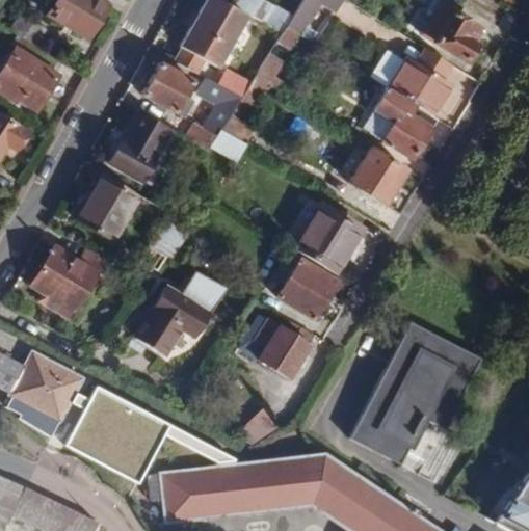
[(89,37),(110,4),(103,0),(57,0),(51,12),(89,37)]
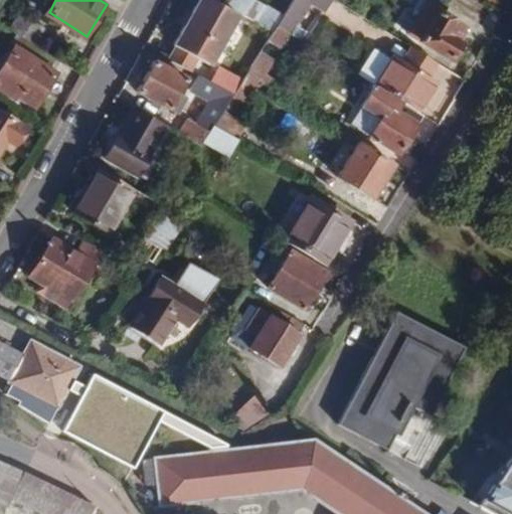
[(199,0),(175,45),(176,46),(198,58),(212,65),(241,14),(227,6),(215,0),(199,0)]
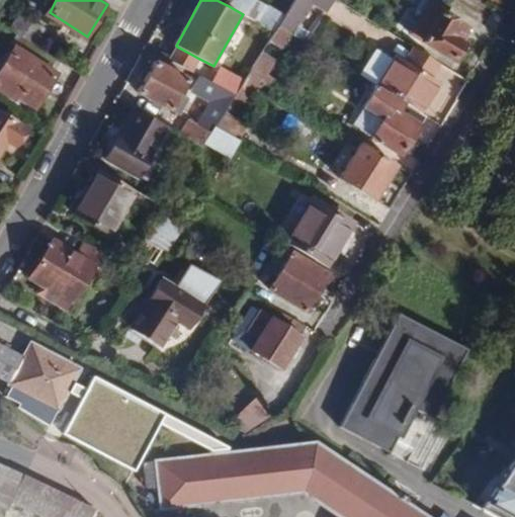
[(232,0),(229,6),(243,14),(246,16),(255,0),(232,0)]
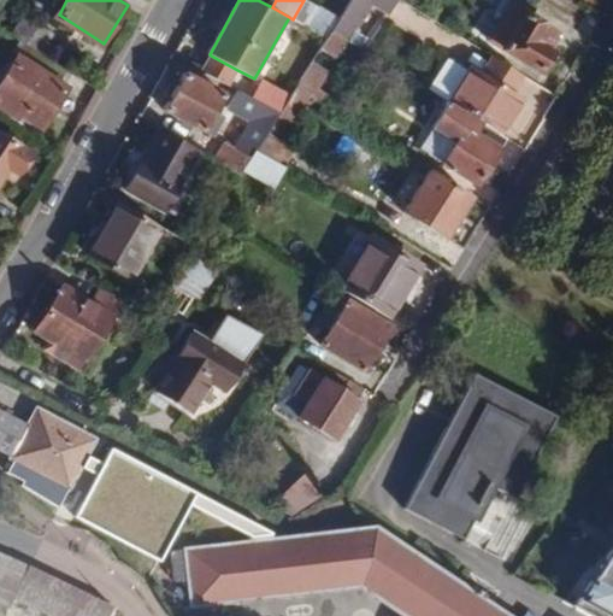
[(352,0),(334,30),(348,39),(349,40),(372,4),(389,15),(398,0),(352,0)]
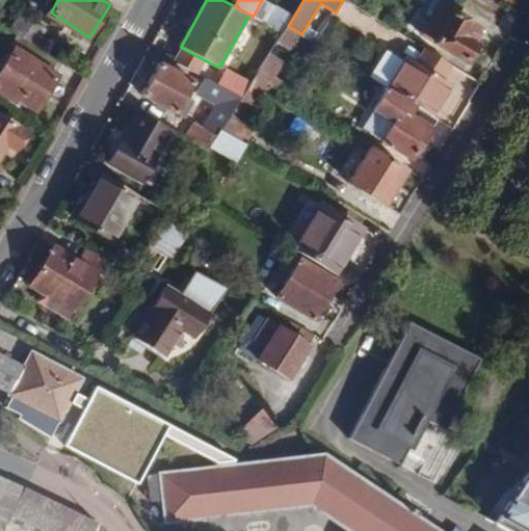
[(442,0),(422,33),(434,42),(466,61),(477,44),(473,42),(467,38),(476,24),(459,15),(463,8),(450,0),(442,0)]
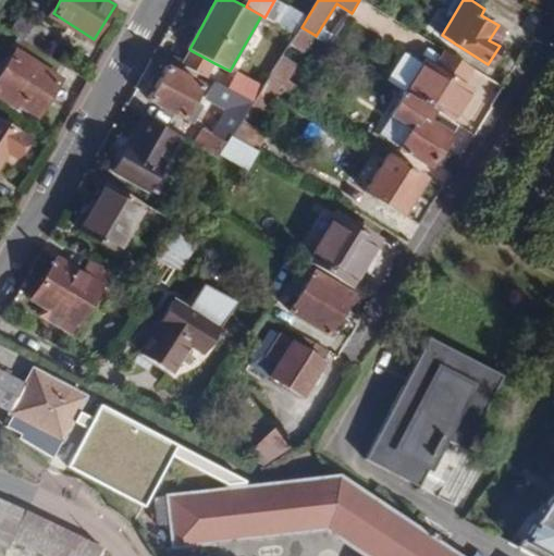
[(13,31),(22,35),(40,46),(51,31),(23,14),(13,31)]
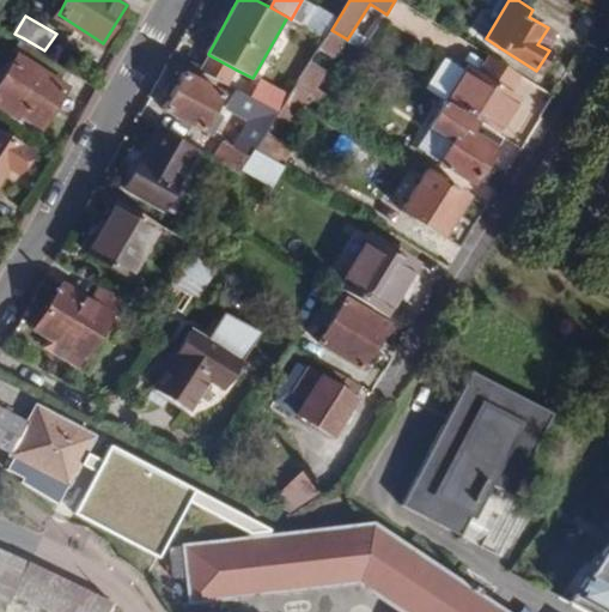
[(332,30),(327,38),(320,49),(335,56),(346,38),(332,30)]
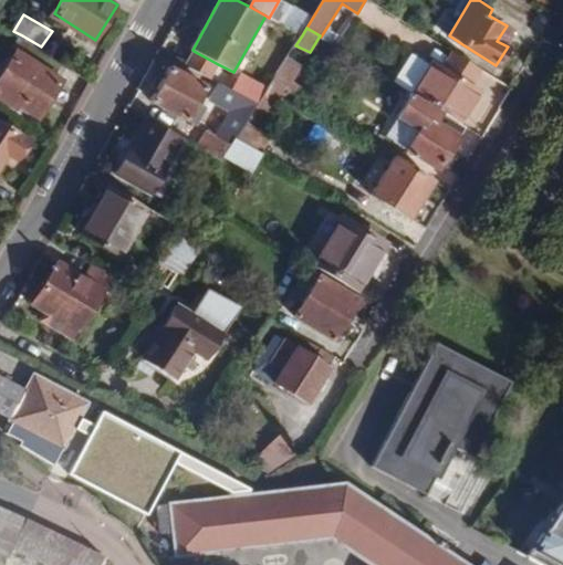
[(58,72),(65,61),(41,46),(22,35),(16,45),(20,50),(0,79),(0,95),(18,107),(21,103),(40,116),(65,77),(58,72)]
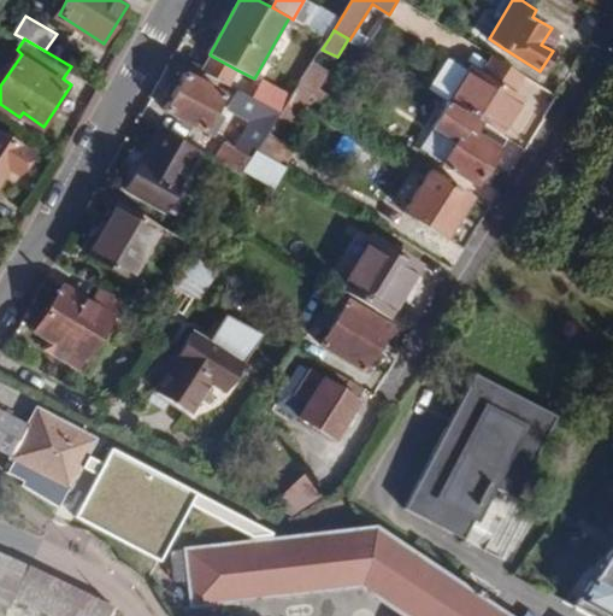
[(331,72),(314,60),(298,88),(311,97),(313,99),(331,72)]
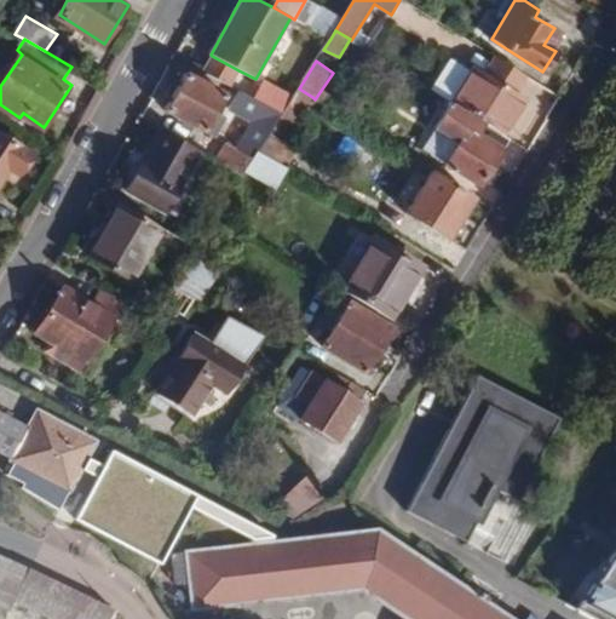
[(475,66),(452,102),(504,133),(513,120),(506,115),(519,93),(516,91),(485,72),(475,66)]
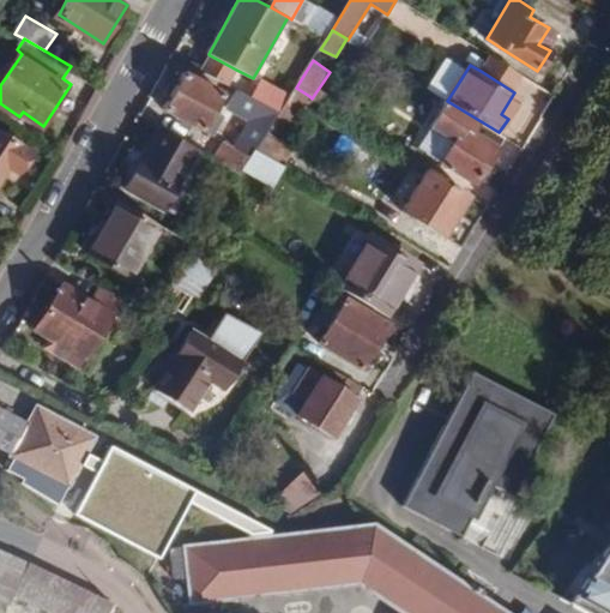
[(224,92),(187,72),(167,108),(205,128),(224,92)]
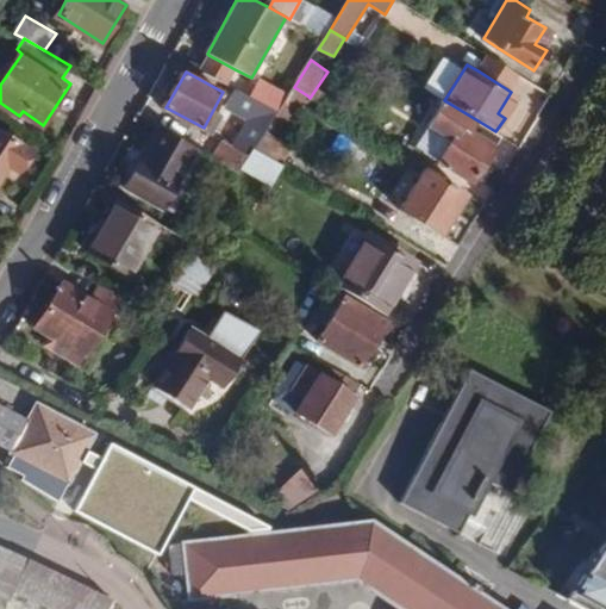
[(277,113),(288,95),(260,81),(250,98),(277,113)]
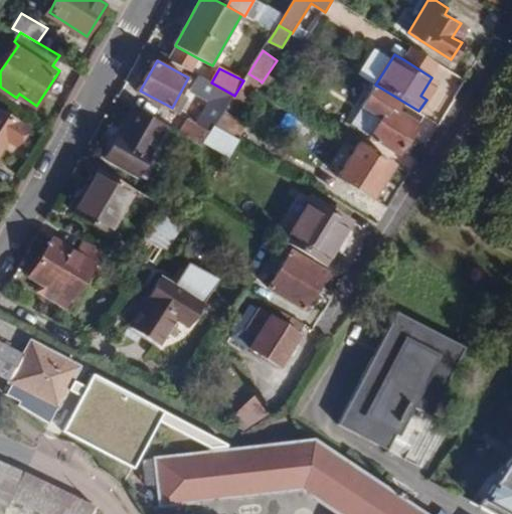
[(260,80),(248,73),(243,80),(234,96),(247,102),(260,80)]
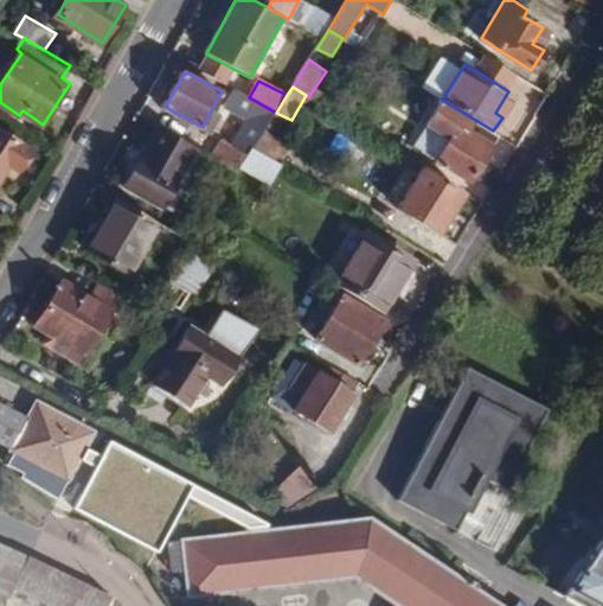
[(249,97),(236,90),(226,106),(248,119),(232,145),(220,139),(210,157),(237,174),(244,164),(254,148),(263,133),(276,113),(249,97)]
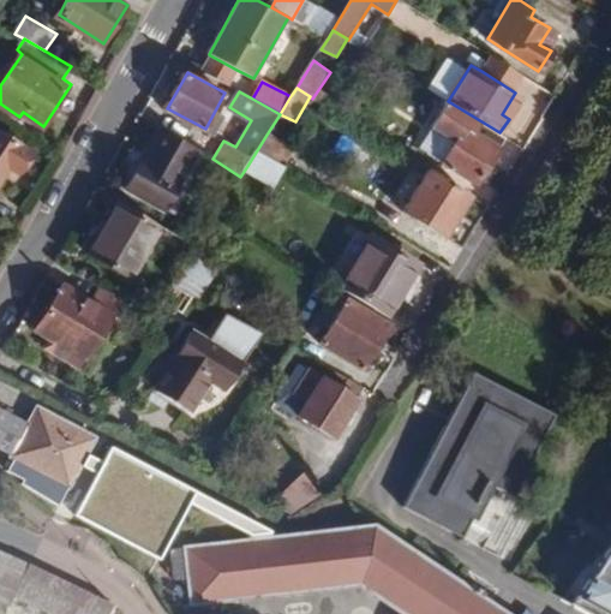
[(499,132),(448,101),(420,147),(478,183),(507,137),(499,132)]
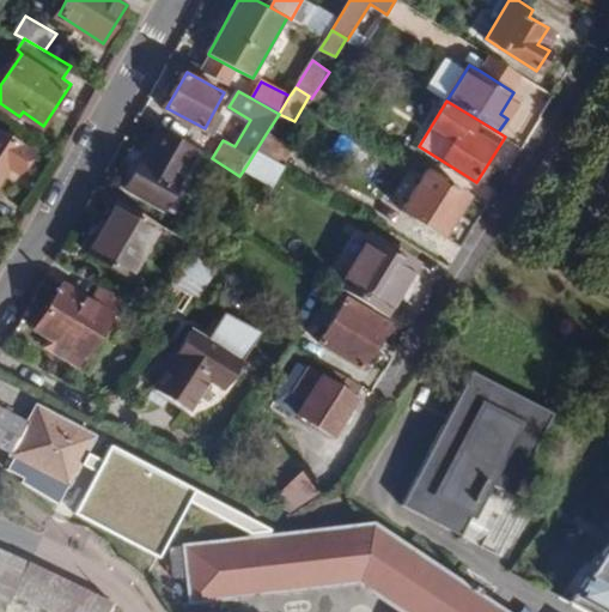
[(164,208),(198,149),(158,126),(125,186),(164,208)]
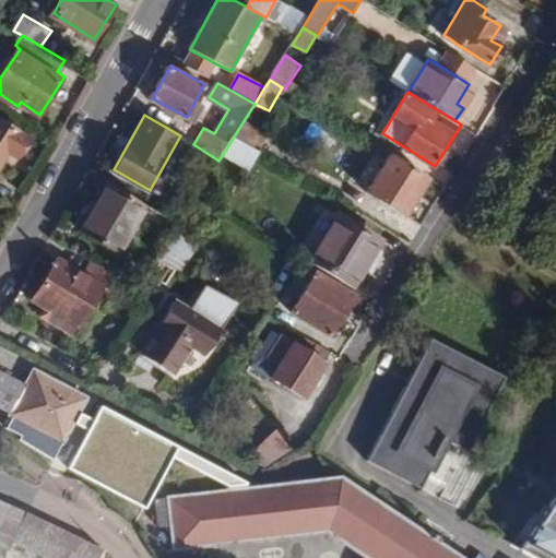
[(15,156),(28,138),(0,119),(0,163),(8,152),(15,156)]
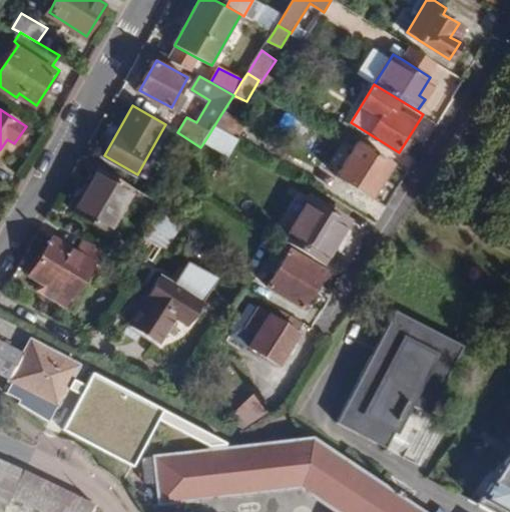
[(245,125),(235,120),(222,112),(214,125),(237,138),(245,125)]
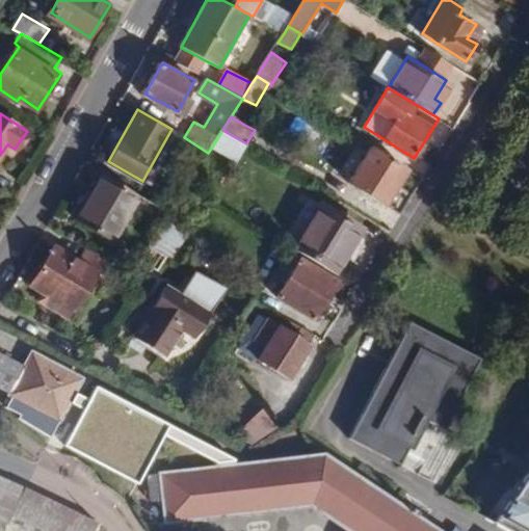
[(407,168),(371,147),(349,182),(386,204),(407,168)]
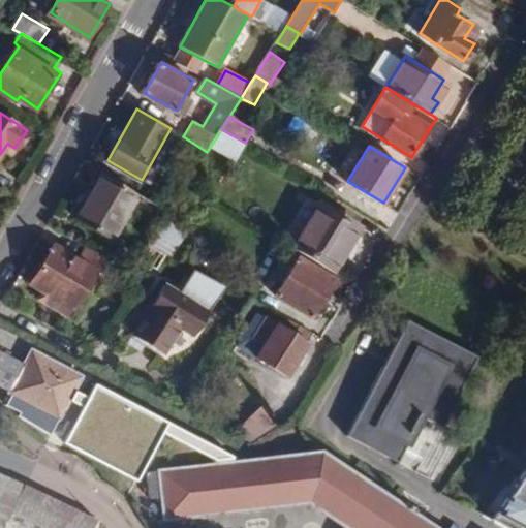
[(137,193),(100,172),(75,216),(113,237),(137,193)]
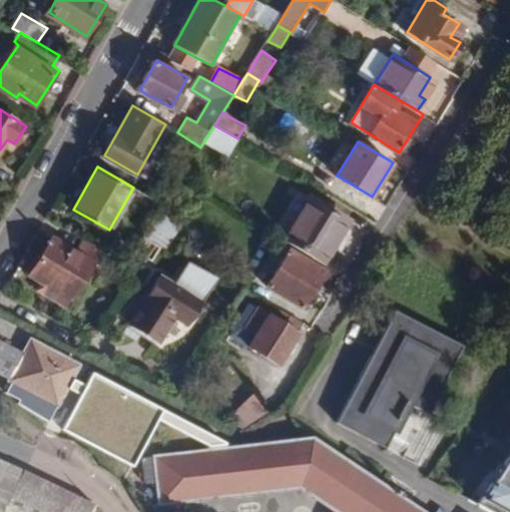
[(310,194),(285,238),(326,263),(351,219),(310,194)]
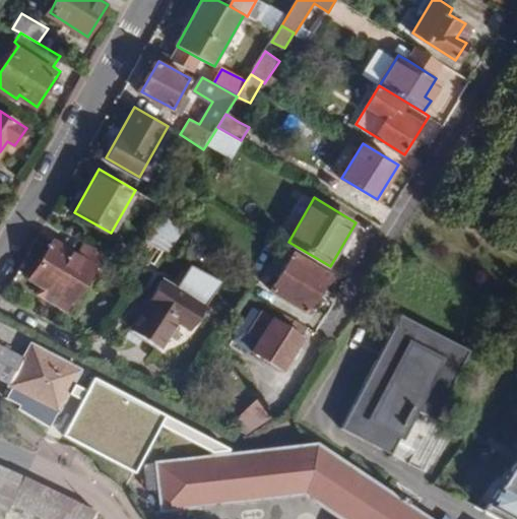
[(184,230),(162,215),(146,239),(170,252),(184,230)]
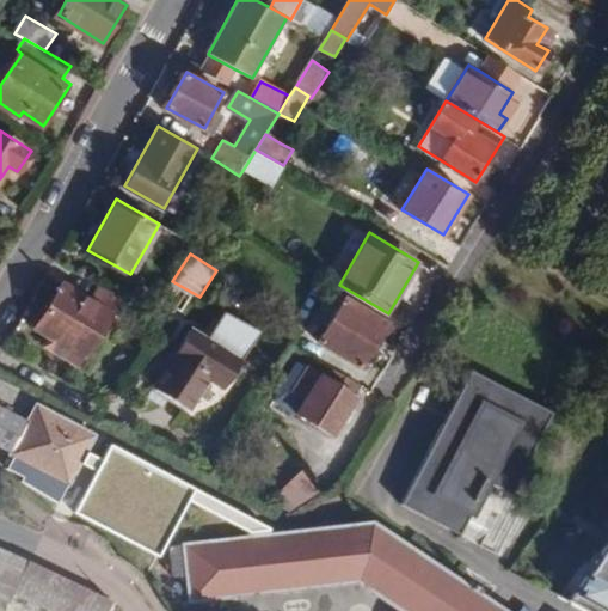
[(121,316),(131,300),(100,286),(93,299),(63,282),(35,328),(50,338),(63,344),(57,354),(79,367),(116,312),(121,316)]
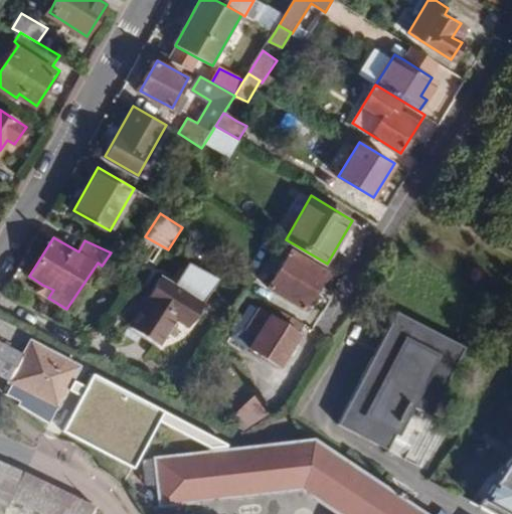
[(326,272),(292,250),(269,287),(304,308),(326,272)]
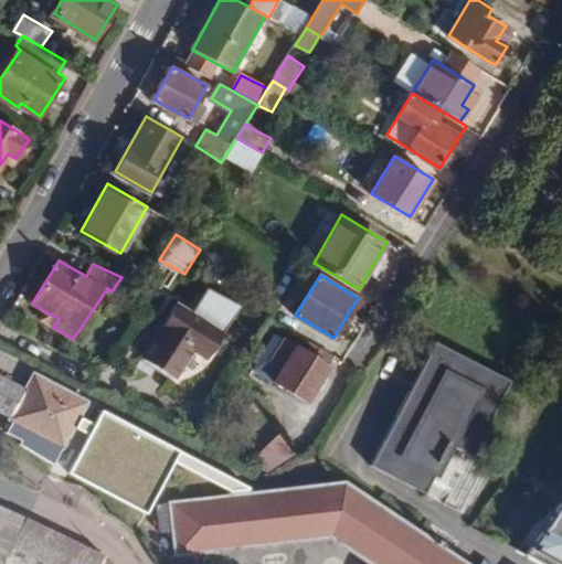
[(207,358),(221,333),(177,305),(144,354),(176,376),(194,349),(207,358)]
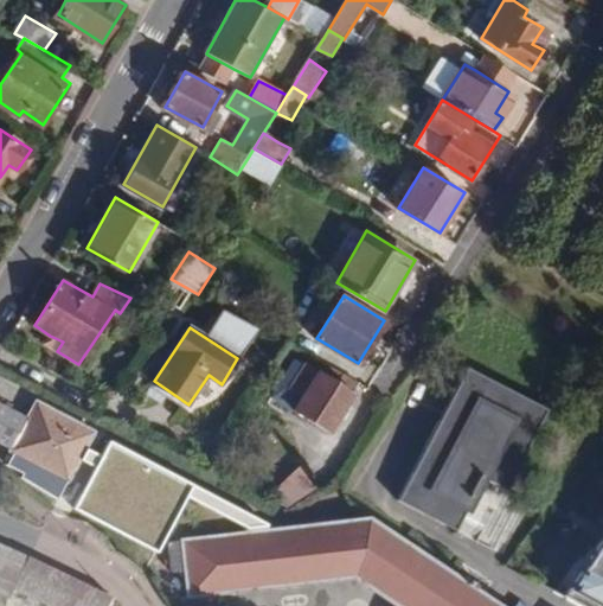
[(353,393),(359,382),(344,374),(338,382),(319,370),(305,362),(296,374),(310,383),(294,407),(332,432),(355,393),(353,393)]
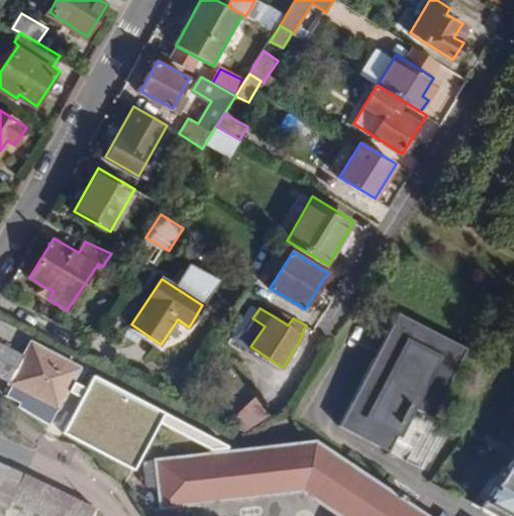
[(441,515),(397,485),(288,413),(247,439),(0,311),(0,395),(52,435),(76,441),(116,477),(146,515),(441,515)]
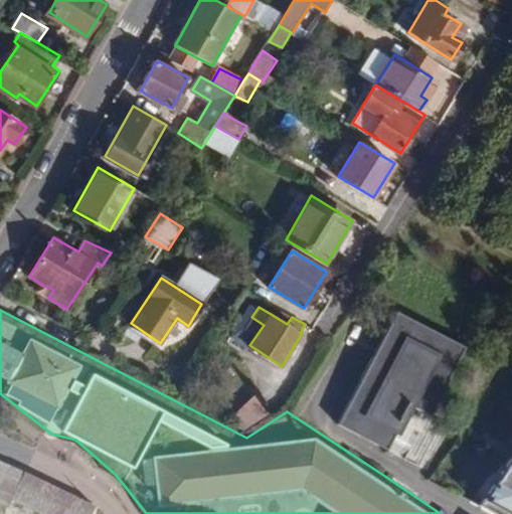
[(362,378),(410,403),(430,413),(465,346),(463,345),(442,334),(440,333),(419,323),(417,322),(399,312),(396,311),(395,313),(362,378)]
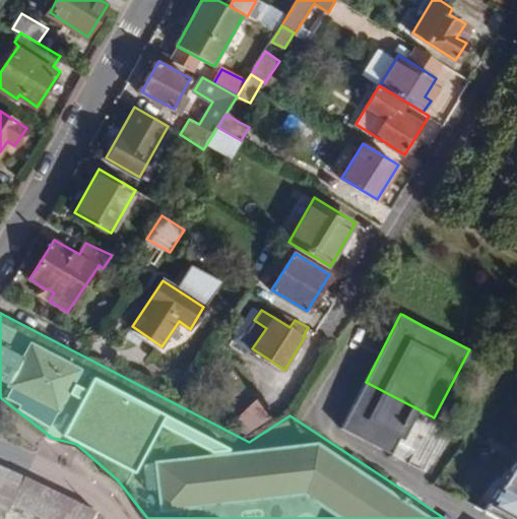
[(414,407),(366,382),(342,427),(391,453),(414,407)]
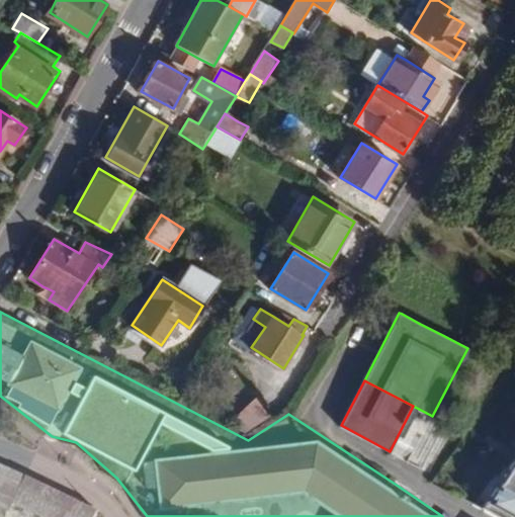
[(271,415),(257,399),(234,419),(246,433),(271,415)]
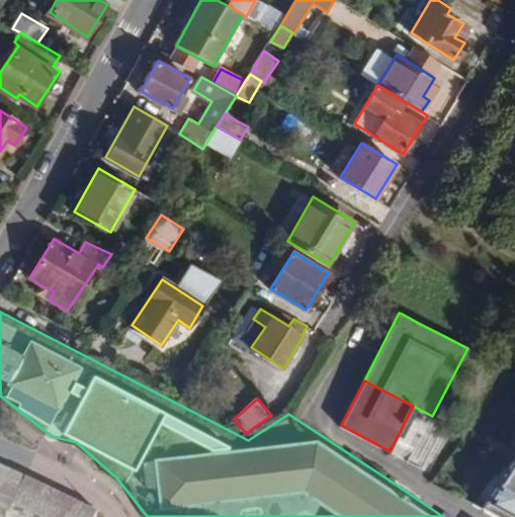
[(514,461),(483,512),(492,516),(514,516),(514,461)]
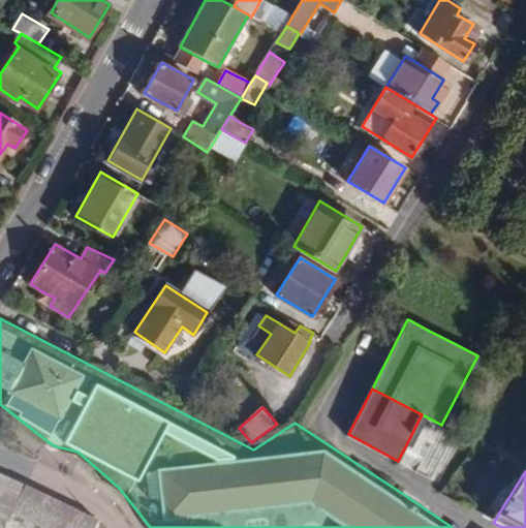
[(34,487),(0,472),(0,517),(8,520),(12,511),(44,527),(94,527),(98,520),(34,487)]
